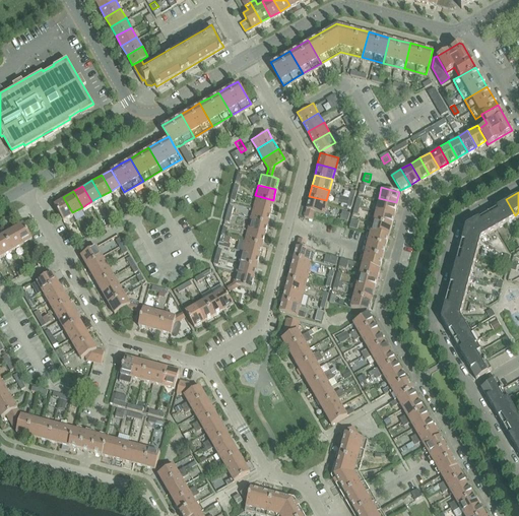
[(342,193),(340,200),(346,201),(348,195),(342,193)]
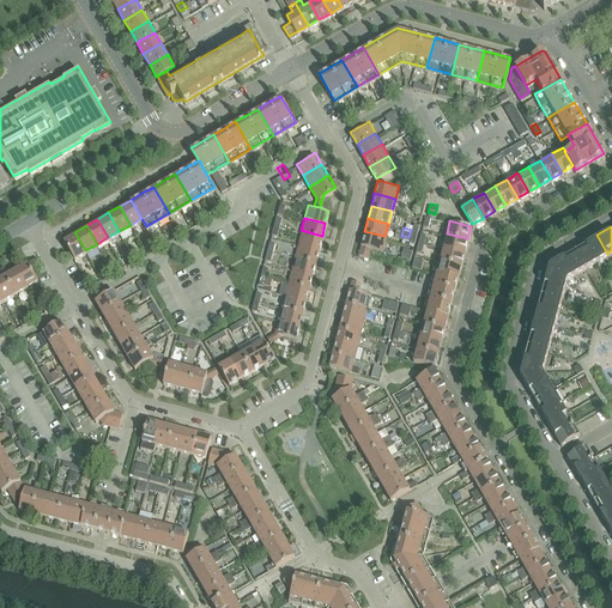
[(322,236),(301,230),(298,243),(319,248),(322,236)]
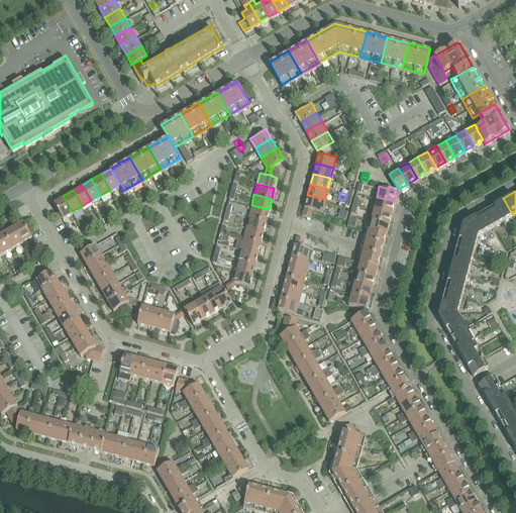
[(322,210),(324,199),(307,195),(302,213),(310,215),(312,207),(322,210)]
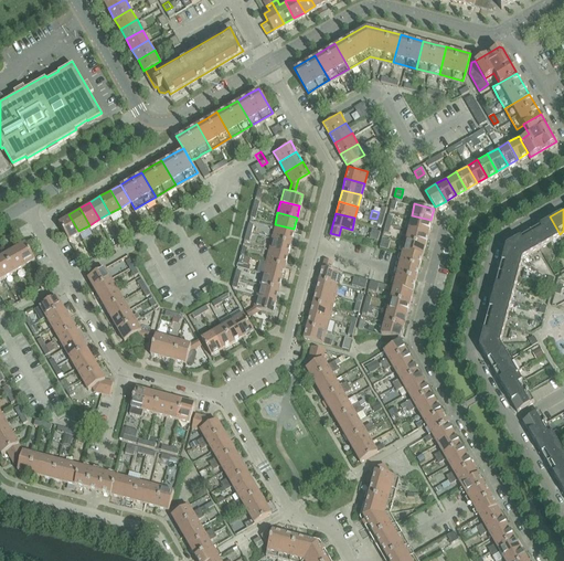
[(68,237),(78,231),(68,214),(59,220),(68,237)]
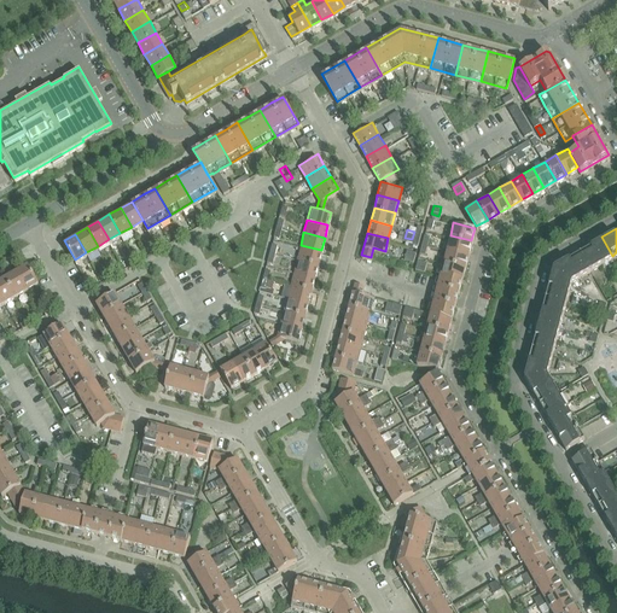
[(471,240),(450,235),(447,247),(467,254),(471,240)]
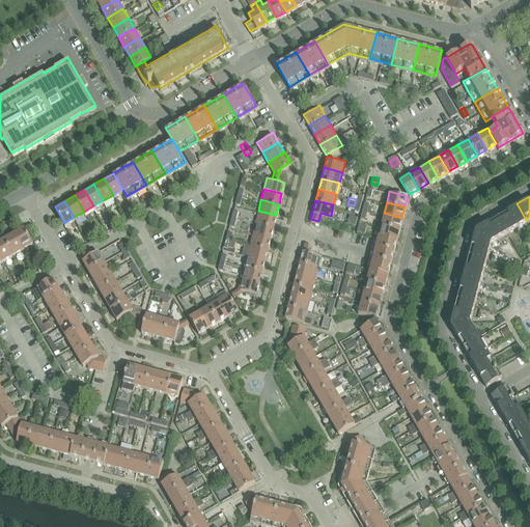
[(517,203),(507,210),(491,219),(487,220),(487,221),(475,228),(491,241),(497,237),(499,240),(506,236),(504,232),(526,220),(517,203)]
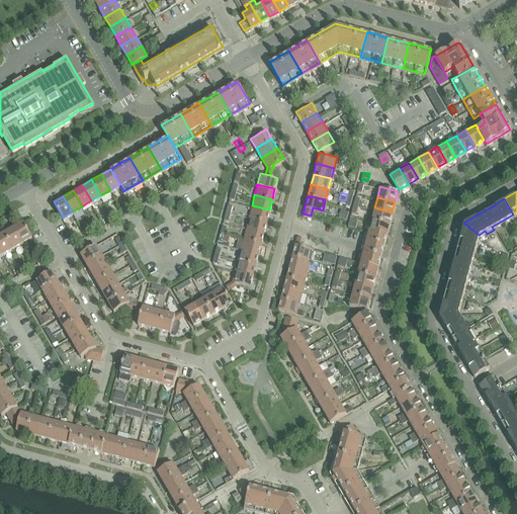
[(106,205),(101,208),(106,217),(111,213),(106,205)]
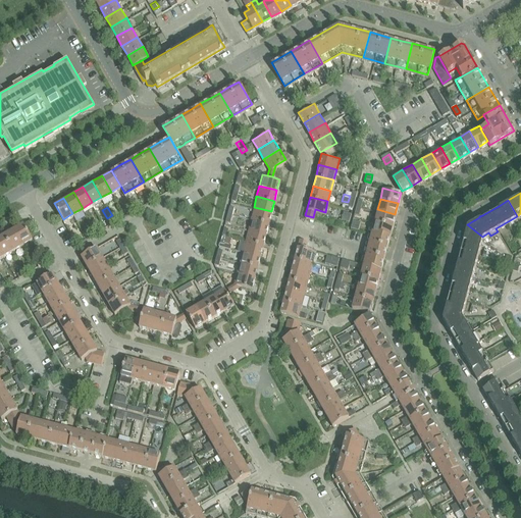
[(271,211),(254,207),(251,217),(268,222),(271,211)]
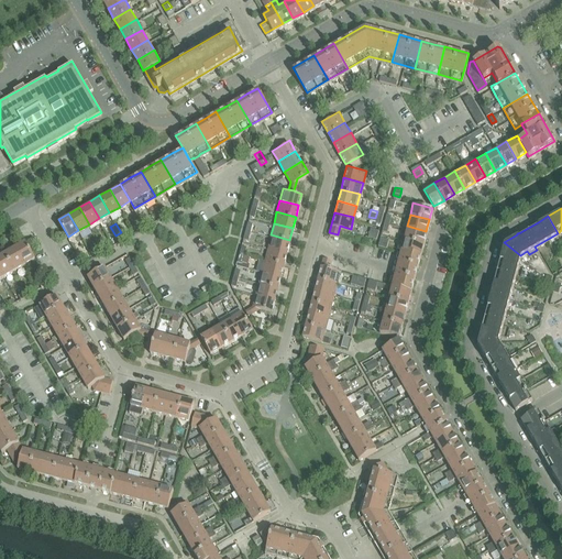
[(404,238),(422,242),(426,231),(407,226),(404,238)]
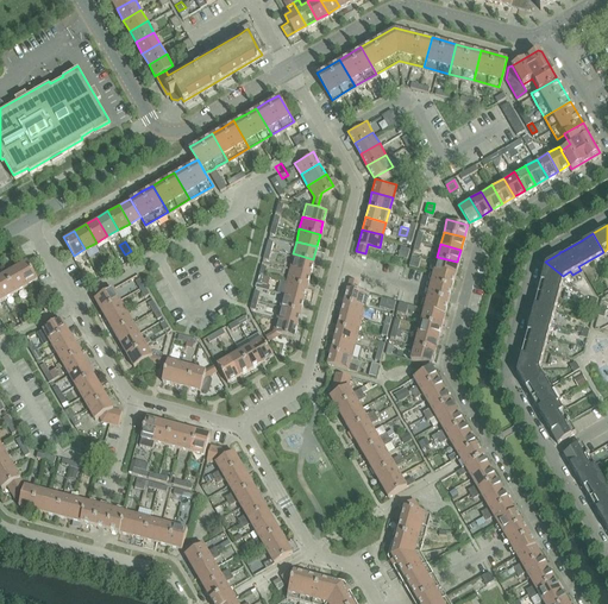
[(289,266),(309,271),(313,259),(293,253),(289,266)]
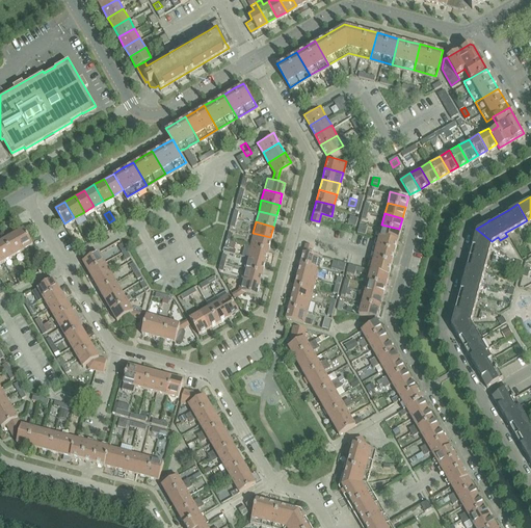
[(399,229),(381,225),(378,235),(397,240),(399,229)]
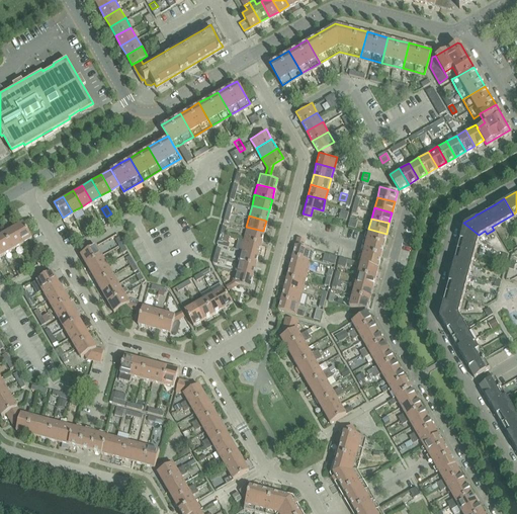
[(21,241),(31,236),(22,220),(12,226),(21,241)]
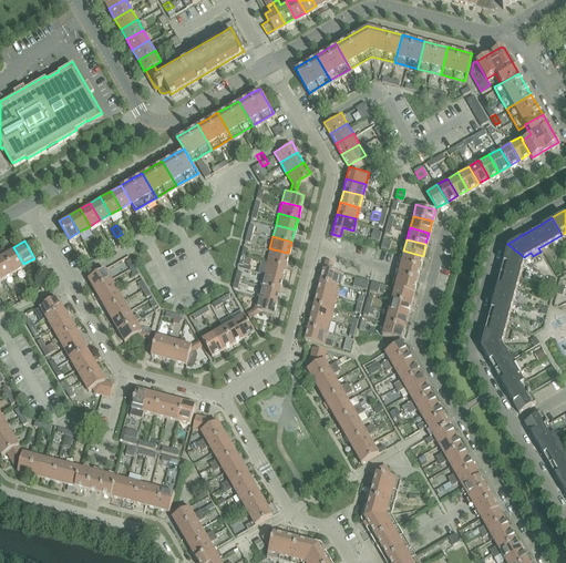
[(513,299),(518,276),(524,257),(507,244),(503,259),(502,263),(494,294),(513,299)]
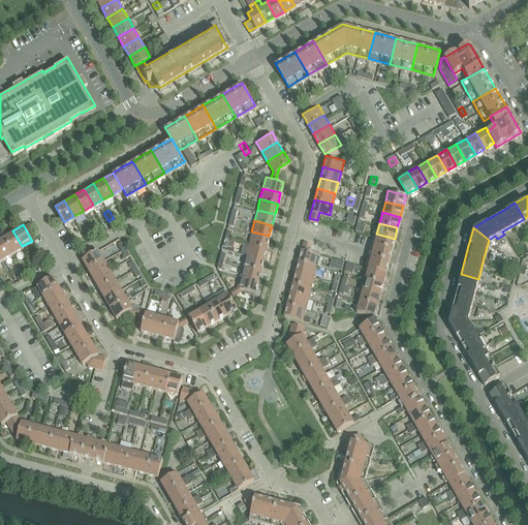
[(3,236),(12,252),(22,246),(12,230),(3,236)]
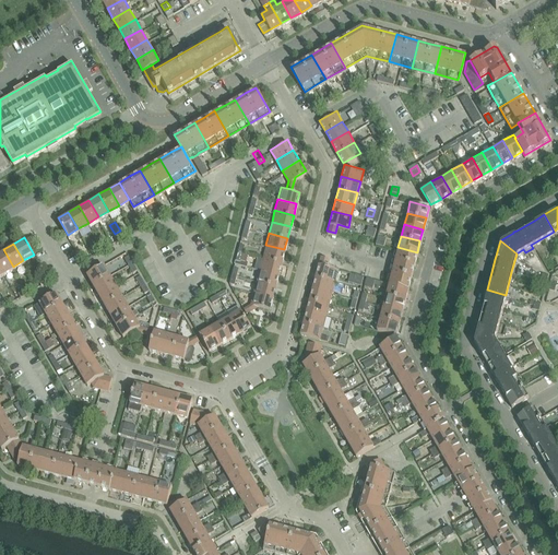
[(284,249),(265,245),(262,256),(282,261),(284,249)]
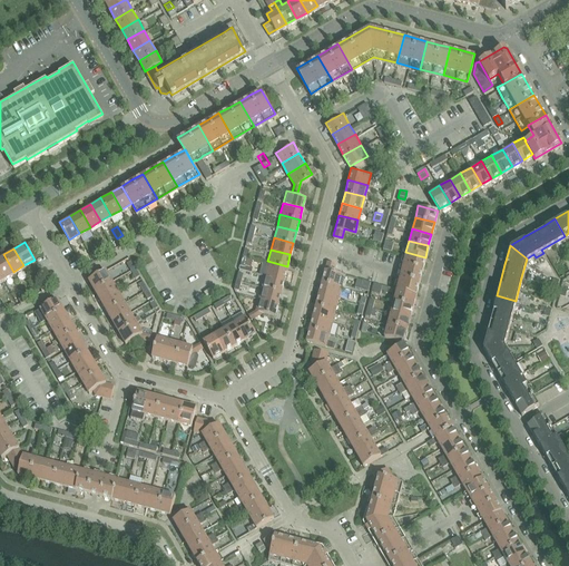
[(415,292),(419,281),(421,274),(425,257),(405,252),(401,269),(396,286),(415,292)]
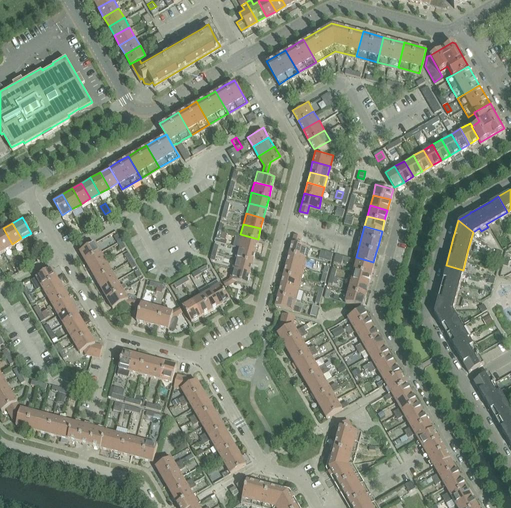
[(0,244),(3,249),(12,244),(3,228),(0,230),(0,244)]
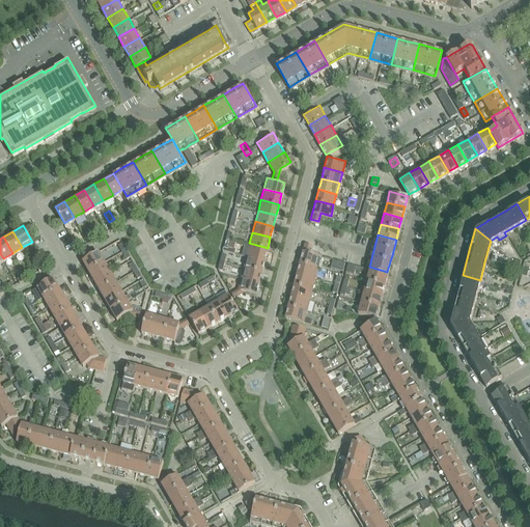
[(304,241),(299,260),(317,266),(321,254),(310,251),(312,243),(304,241)]
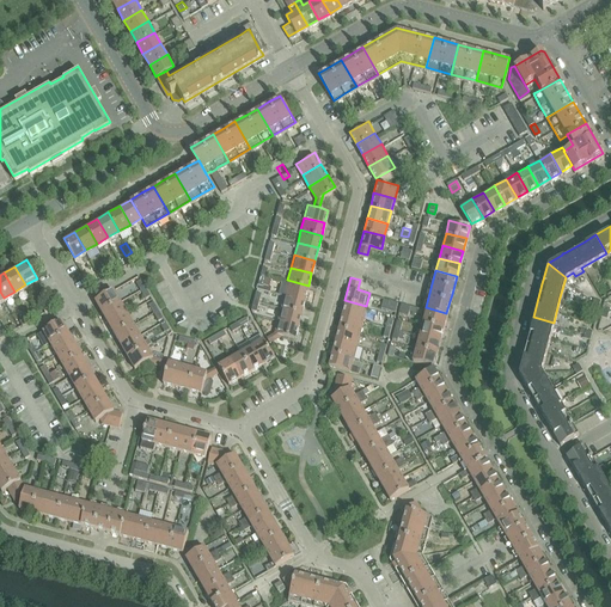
[(280,292),(283,293),(305,298),(309,286),(287,280),(282,279),(280,292)]
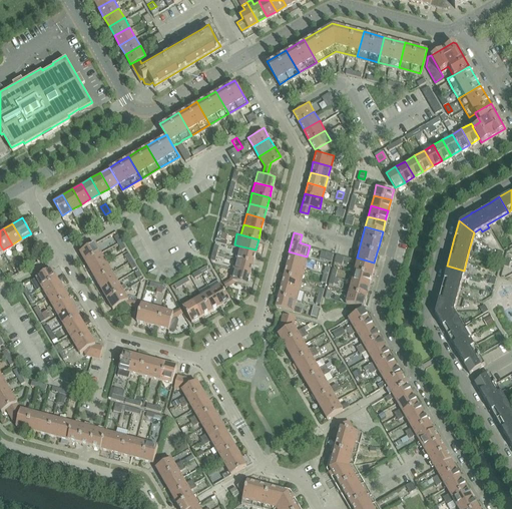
[(100,250),(95,240),(79,249),(85,260),(100,250)]
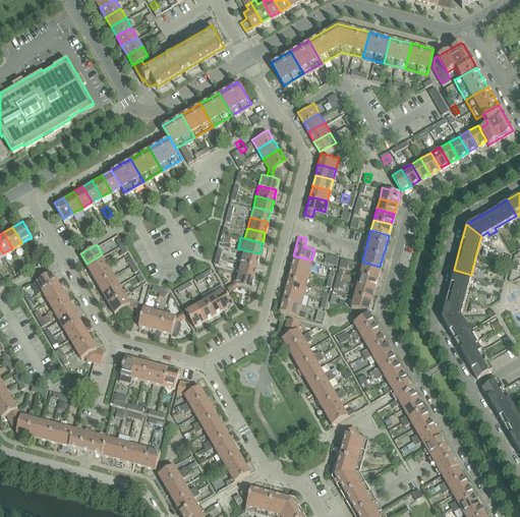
[(239,260),(256,265),(260,253),(241,249),(239,260)]
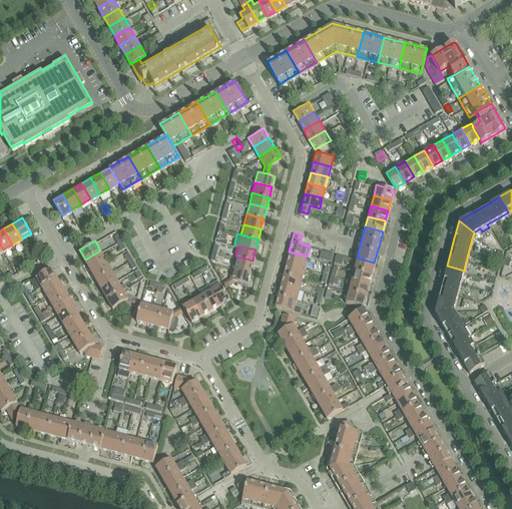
[(100,250),(85,260),(90,269),(106,260),(100,250)]
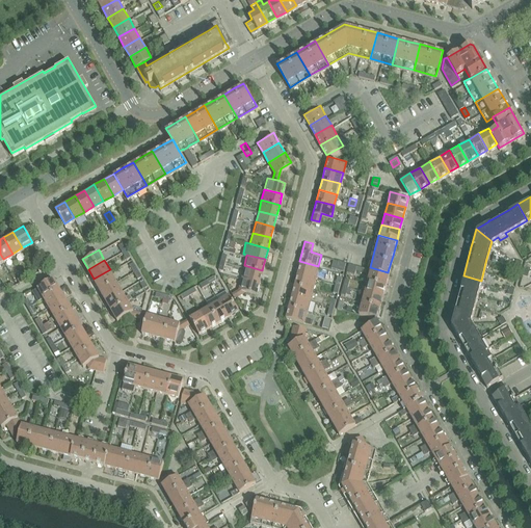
[(318,266),(299,261),(297,271),(315,276),(318,266)]
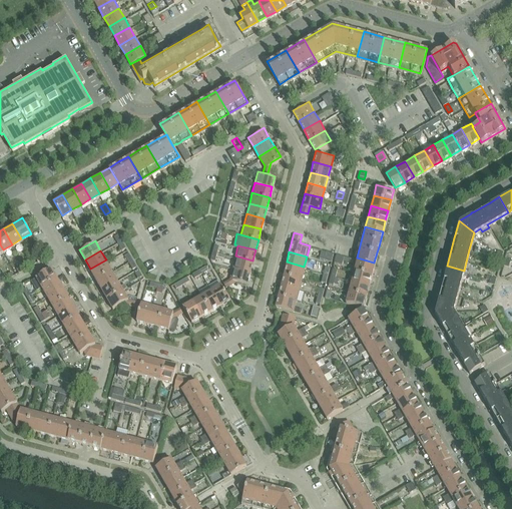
[(232,267),(249,271),(252,261),(235,256),(232,267)]
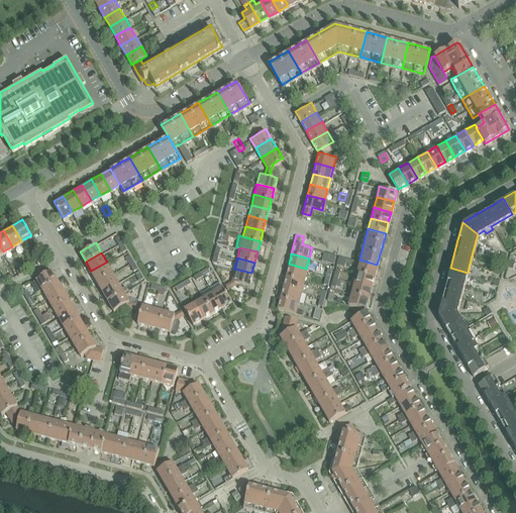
[(356,271),(374,276),(377,265),(359,260),(356,271)]
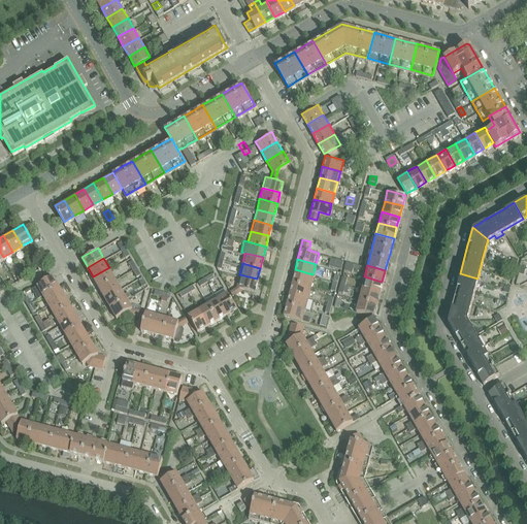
[(98,287),(114,277),(109,267),(93,276),(98,287)]
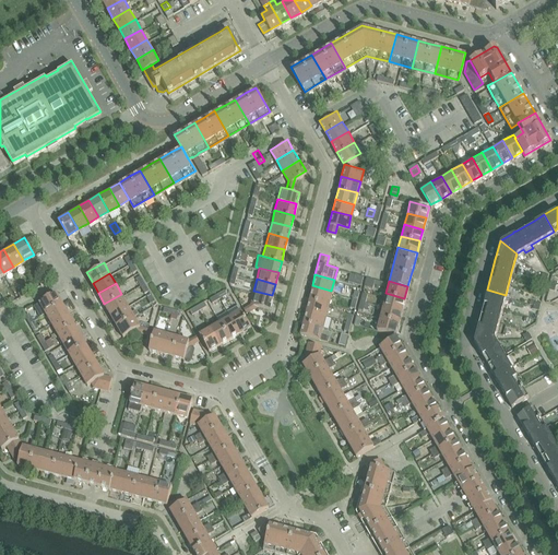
[(331,291),(312,285),(309,297),(328,302),(331,291)]
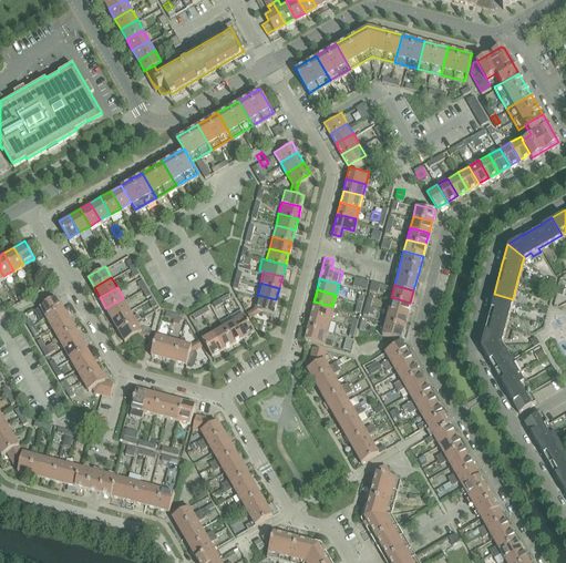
[(502,341),(506,323),(513,299),(494,294),(485,326),(484,329),(481,345),(502,341)]
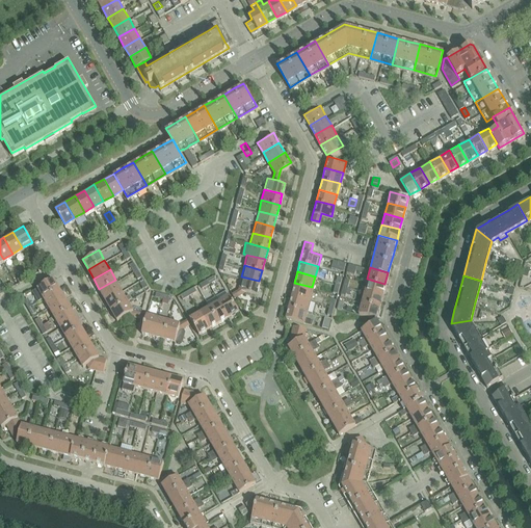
[(58,286),(53,276),(36,286),(43,295),(58,286)]
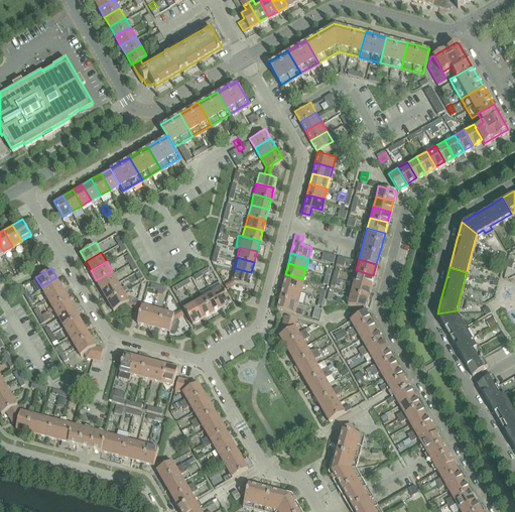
[(248,283),(251,272),(234,268),(231,278),(224,282),(227,286),(238,280),(248,283)]
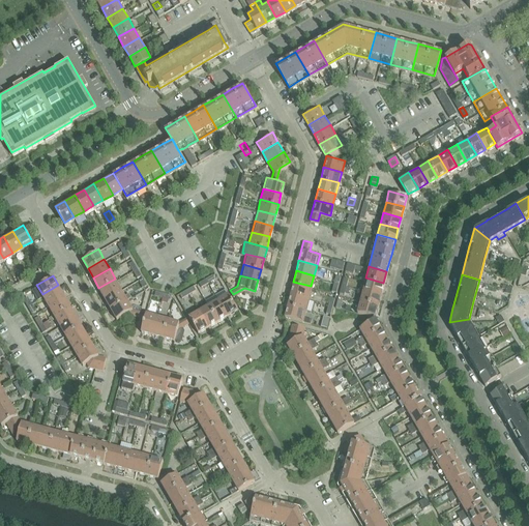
[(383,283),(365,278),(362,289),(381,293),(383,283)]
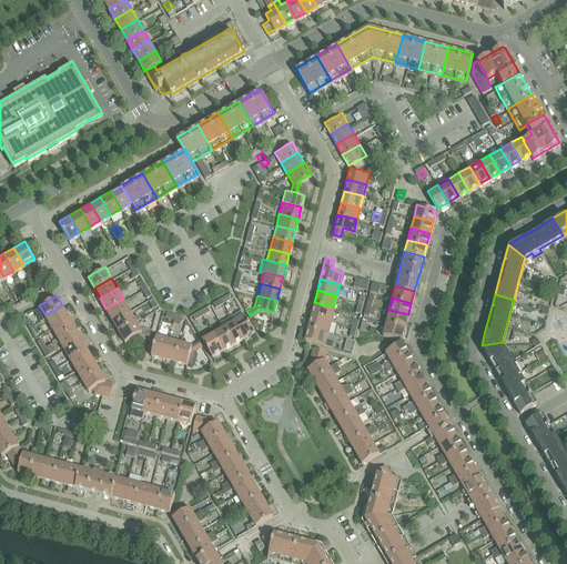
[(123,299),(105,309),(112,319),(129,309),(123,299)]
